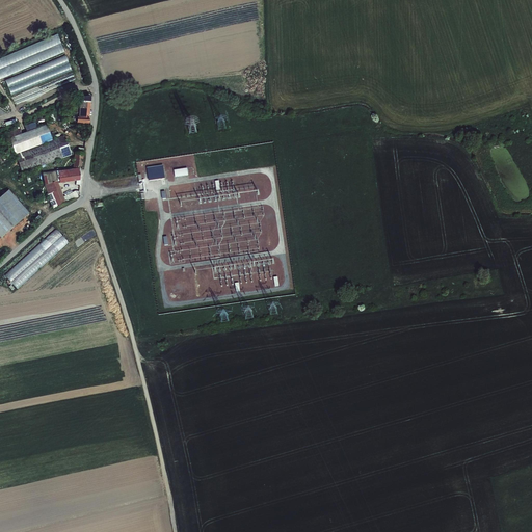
[(58,36),(0,57),(0,77),(64,55),(58,36)]
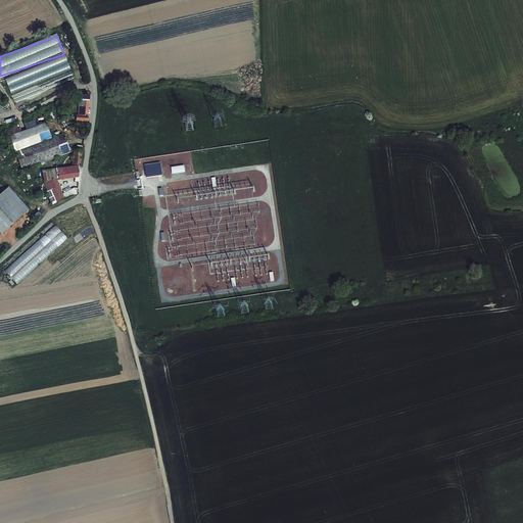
[(91,94),(84,97),(82,116),(79,116),(79,121),(90,121),(91,94)]
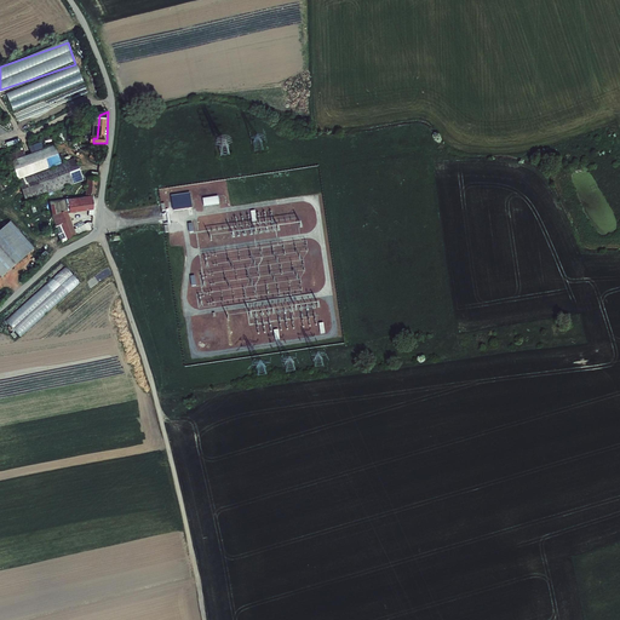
[(84,125),(76,127),(81,141),(87,138),(85,131),(87,131),(86,127),(85,128),(84,125)]
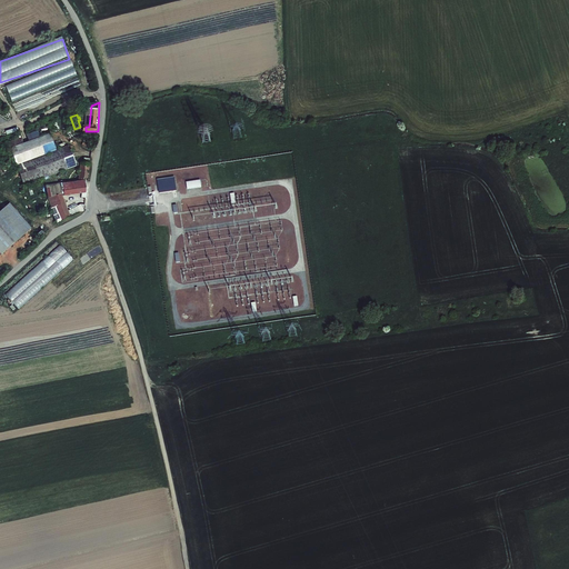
[(13,150),(19,165),(57,151),(52,136),(13,150)]
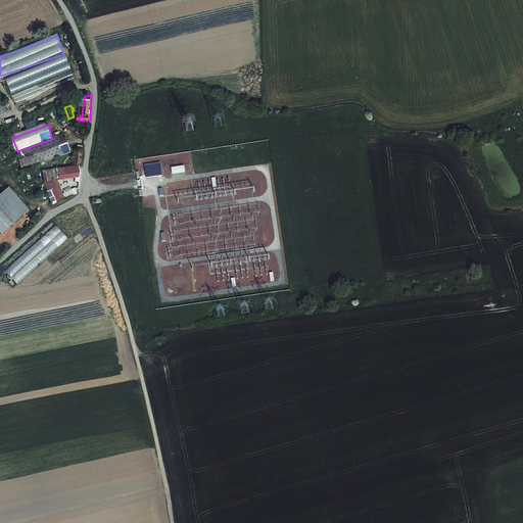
[(77,149),(74,165),(79,165),(82,164),(84,149),(77,149)]
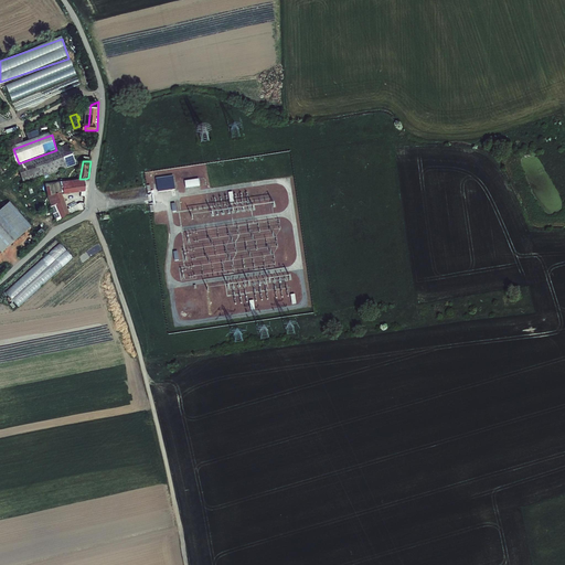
[(173,177),(156,180),(158,192),(174,189),(173,177)]
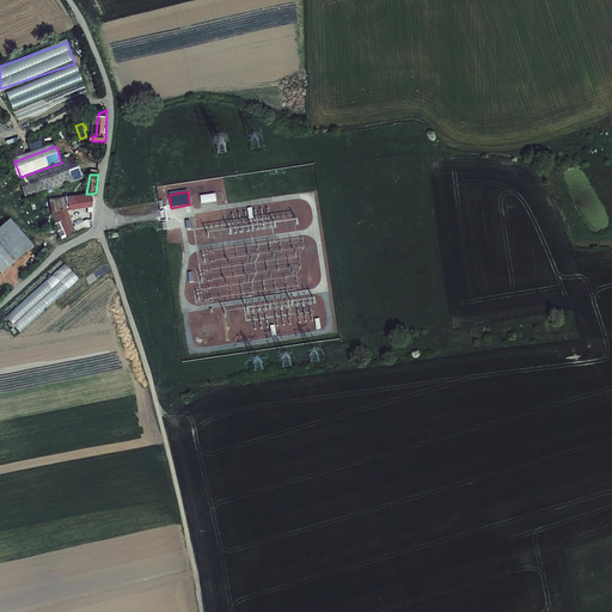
[(62,209),(54,213),(57,221),(55,224),(62,239),(77,232),(78,233),(93,226),(93,204),(91,204),(92,194),(86,194),(67,197),(67,201),(62,201),(63,207),(67,207),(68,208),(85,206),(87,220),(73,226),(72,225),(71,225),(65,210),(62,209)]
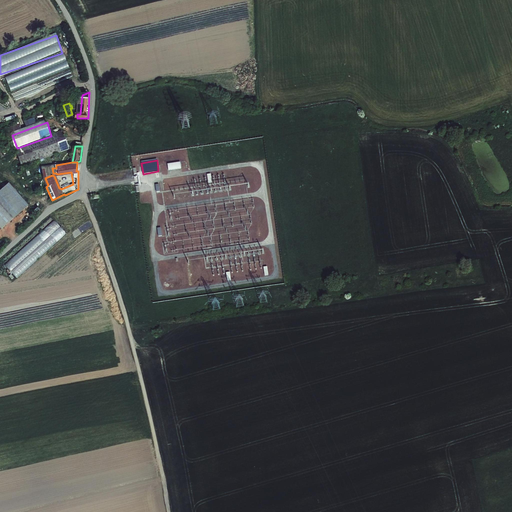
[(167,164),(168,170),(181,168),(180,162),(167,164)]
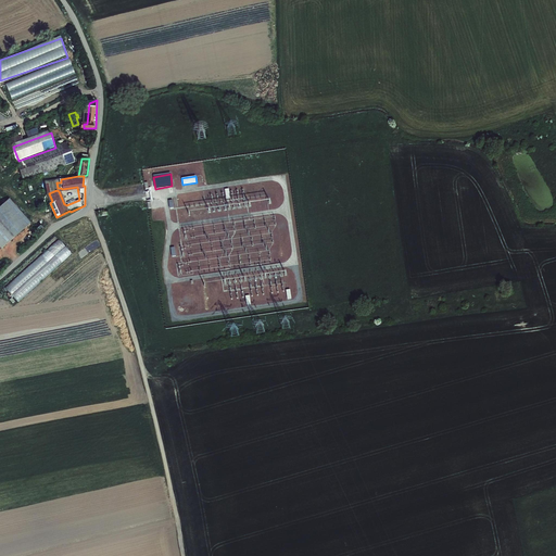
[(0,244),(3,248),(32,220),(10,198),(0,207),(0,244)]
